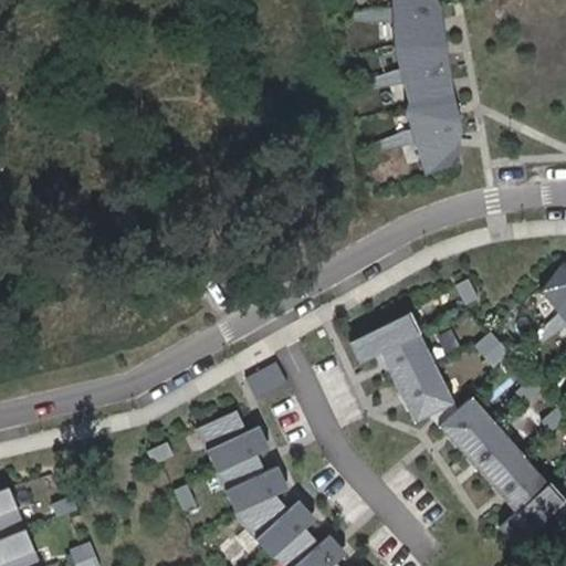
[(413,142),(422,171),(457,161),(459,121),(451,91),(438,3),(436,0),(389,0),(390,6),(352,11),(352,20),(390,21),(391,44),(398,66),(360,80),(363,88),(401,82),(406,100),(404,106),(409,127),(373,142),(375,149),(413,142)]
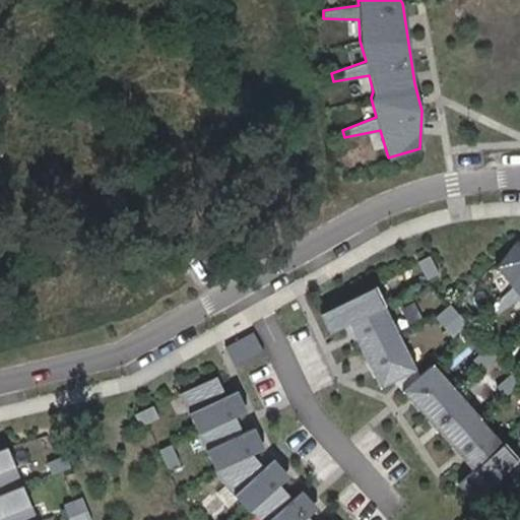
[(519,241),(516,238),(495,264),(519,296),(519,241)]
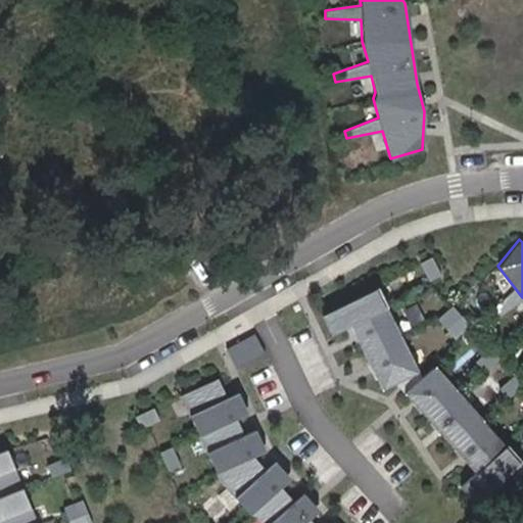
[(431,255),(420,262),(429,280),(440,274),(431,255)]
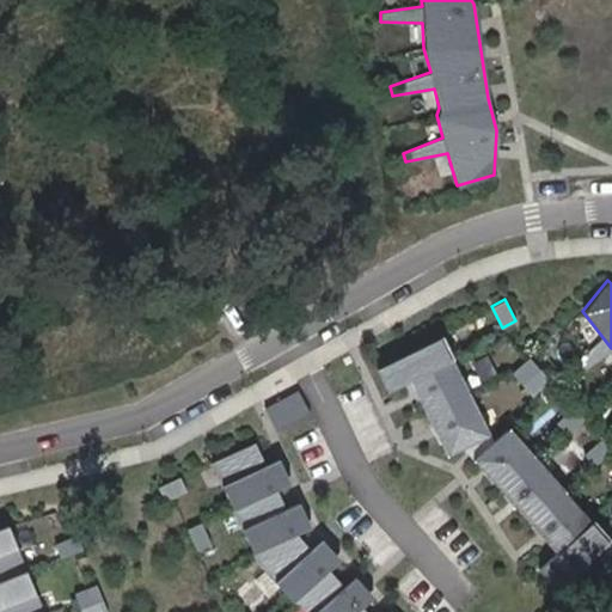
[(439,336),(377,368),(387,391),(410,379),(448,453),(464,445),(557,551),(538,568),(555,587),(607,540),(508,428),(493,441),(439,336)]
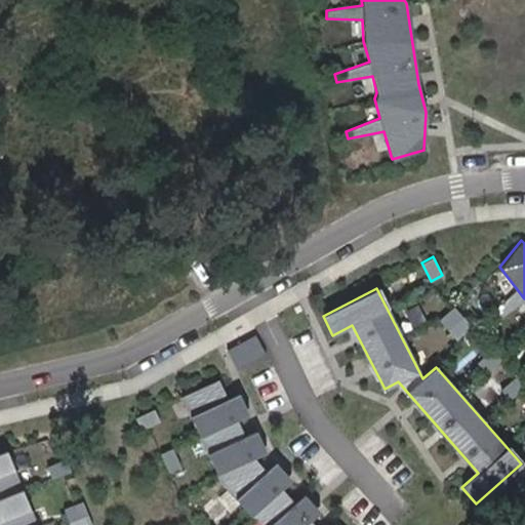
[(454,306),(439,319),(456,338),(472,325),(454,306)]
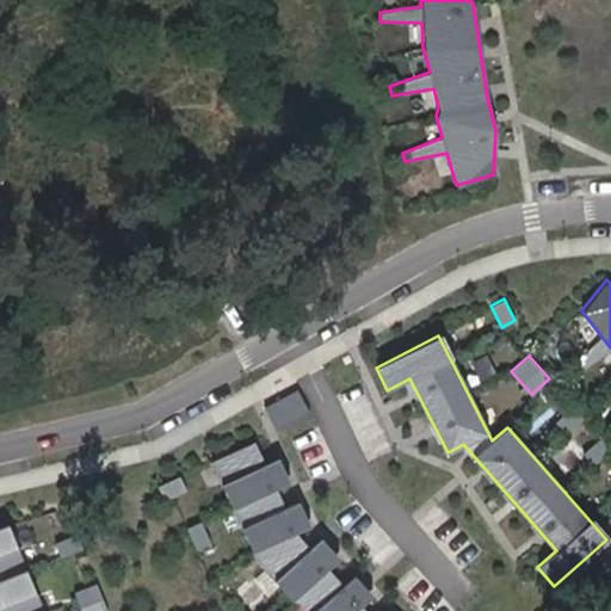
[(297,389),(264,407),(276,429),(309,411),(297,389)]
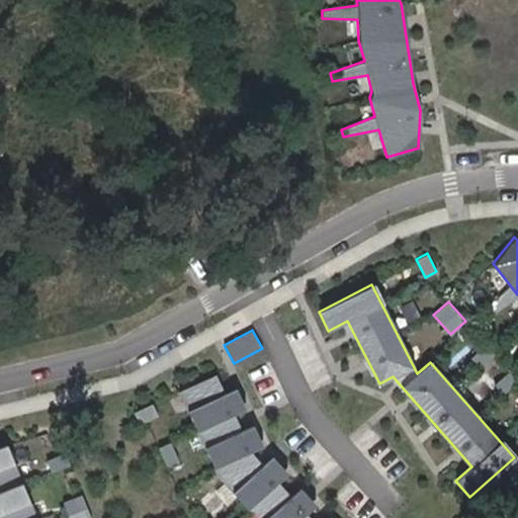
[(496,355),(486,344),(470,357),(481,369),(496,355)]
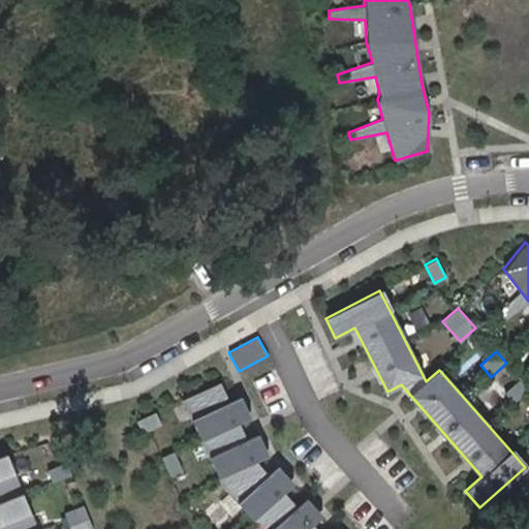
[(507,389),(519,401),(528,392),(528,387),(520,378),(507,389)]
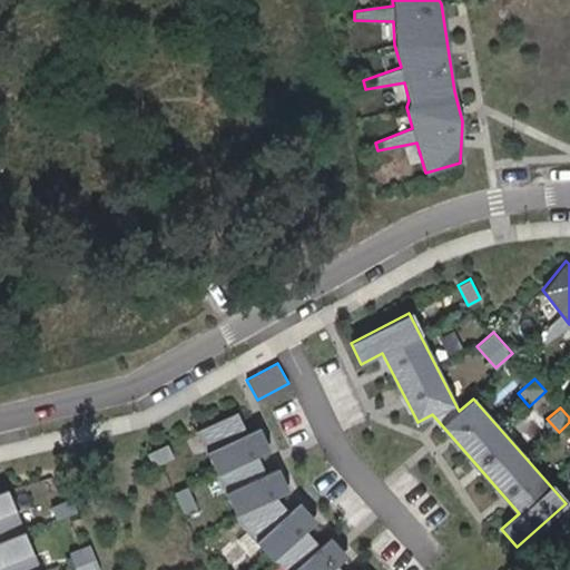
[(237,411),(197,430),(239,523),(282,569),(342,569),(341,568),(353,557),(337,540),(325,551),(308,533),(322,522),(306,504),(293,516),(277,498),(293,491),(285,472),(268,480),(259,459),(274,451),(265,431),(249,438),(237,411)]
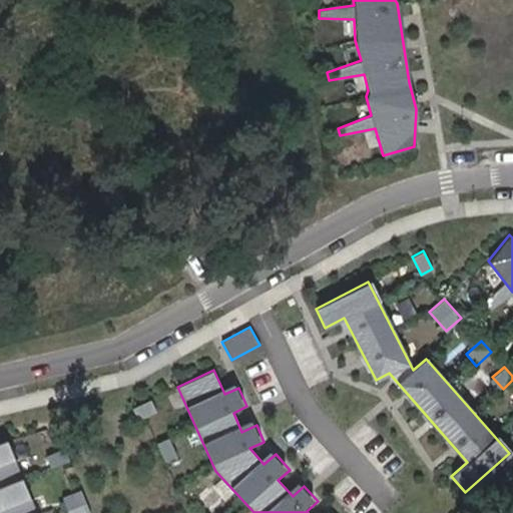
[(138,420),(156,411),(150,400),(132,408),(138,420)]
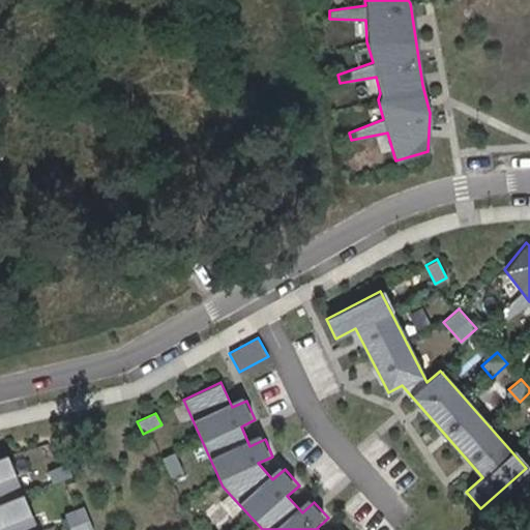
[(173,451),(160,458),(170,476),(181,470),(173,451)]
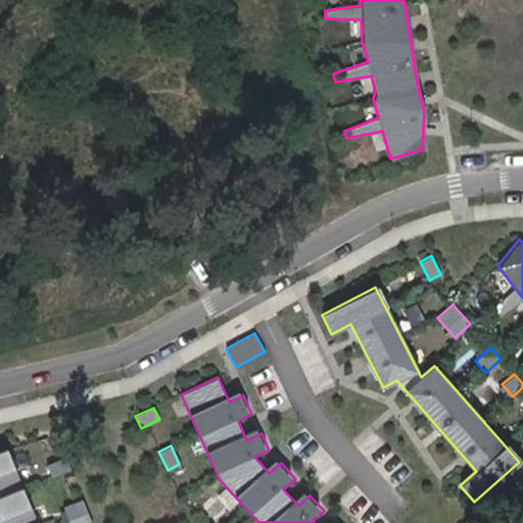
[(37,522),(6,448),(0,450),(0,522),(37,522)]
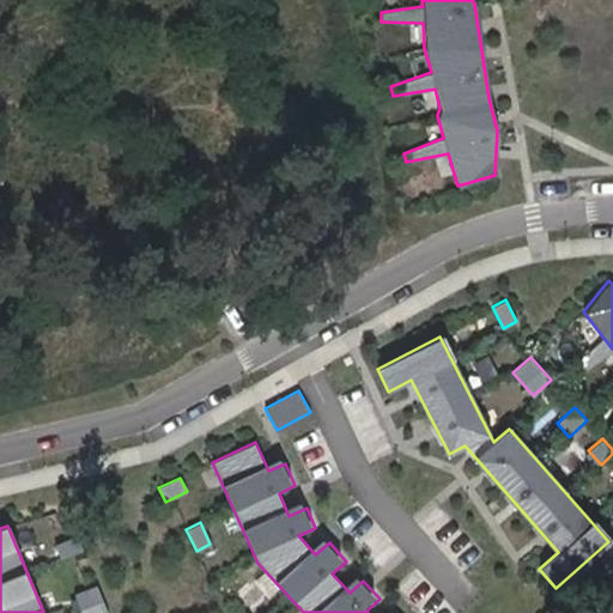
[(77,536),(55,545),(60,559),(83,550),(77,536)]
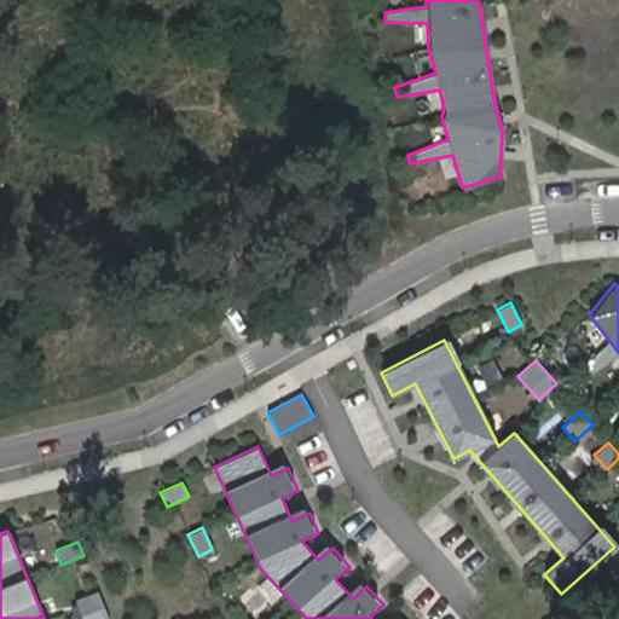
[(108,618),(98,591),(76,600),(82,618),(108,618)]
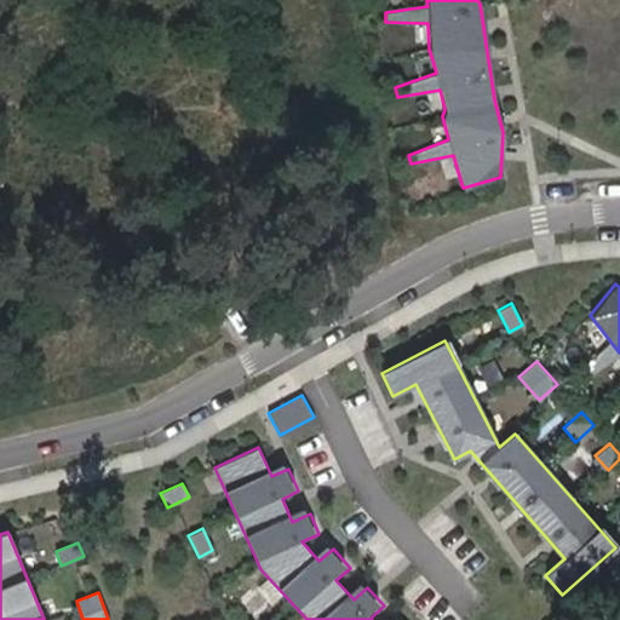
All buildings are outlined.
